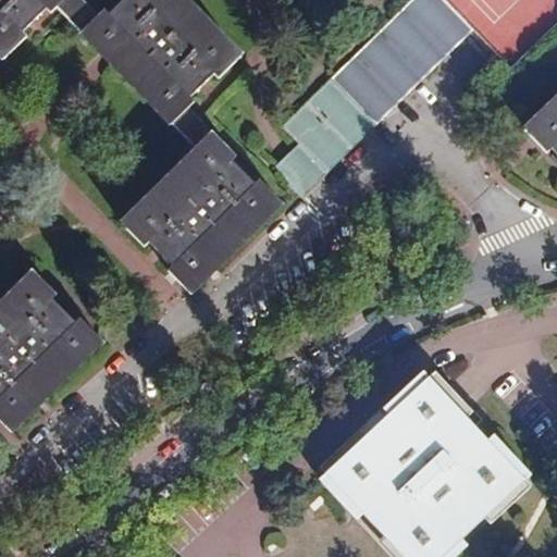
[(0,0),(0,48),(4,52),(47,10),(37,0),(0,0)]
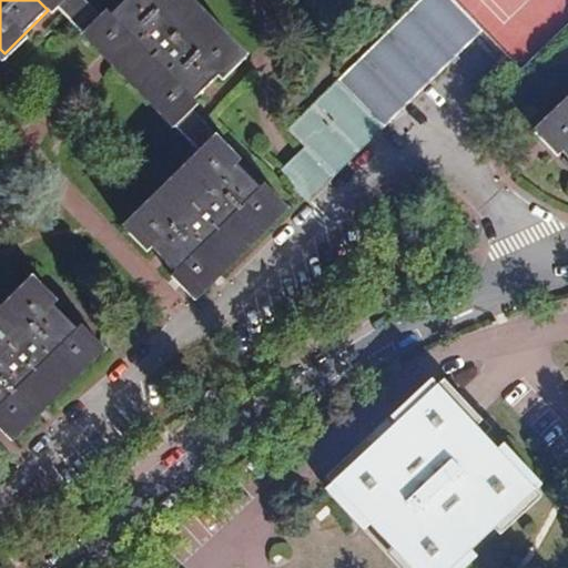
[(127,0),(105,22),(130,48),(189,107),(243,53),(191,0),(127,0)]
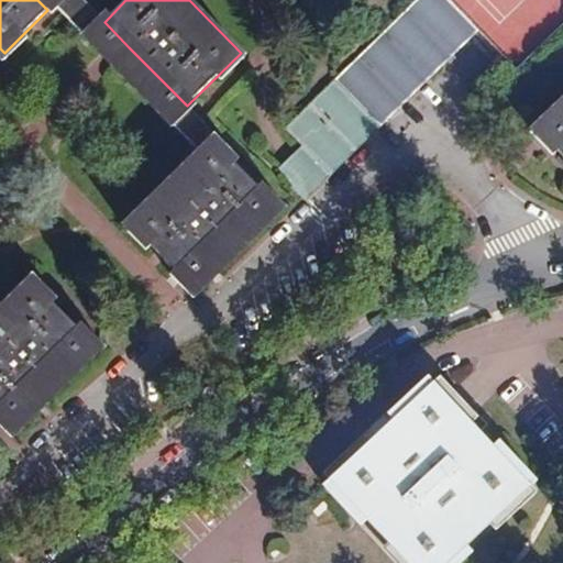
[(301,145),(324,168),(346,146),(374,120),(473,22),(451,0),(415,0),(334,79),(307,107),(285,129),(301,145)]
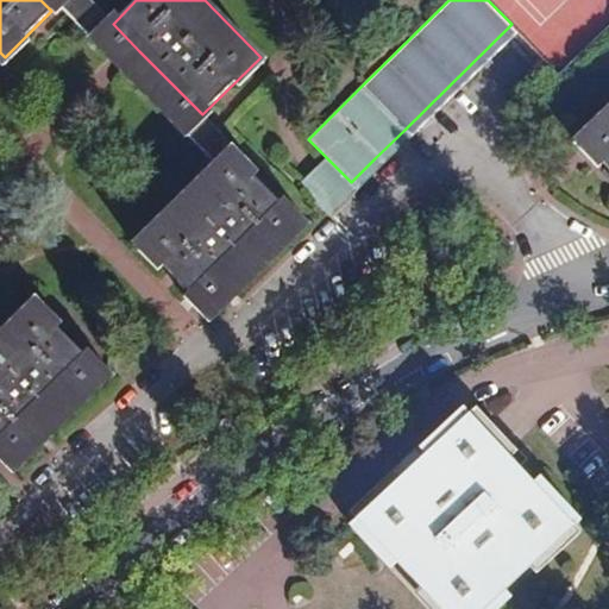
[(143,245),(188,292),(212,268),(220,276),(287,211),(233,156),(143,245)]
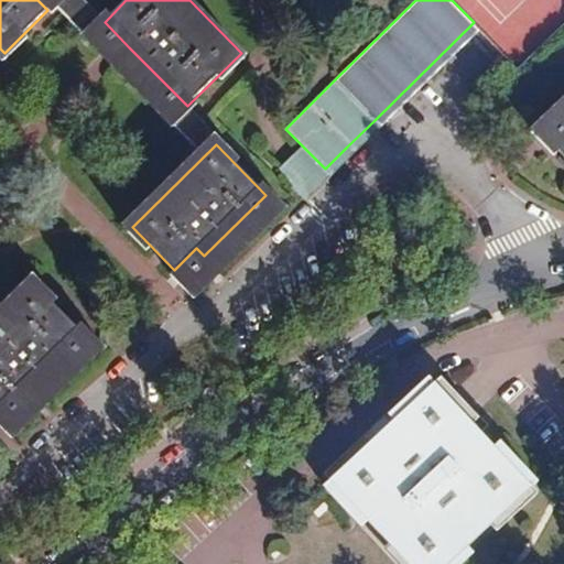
[(312,181),(325,169),(302,145),(291,158),(277,171),(299,193),(301,192),(312,181)]
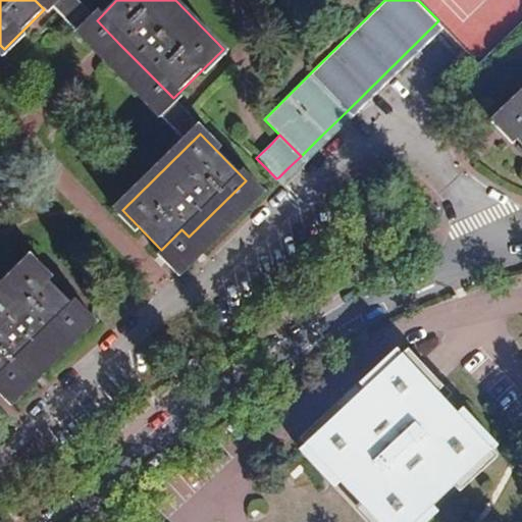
[(0,294),(0,385),(5,392),(83,315),(32,263),(0,294)]
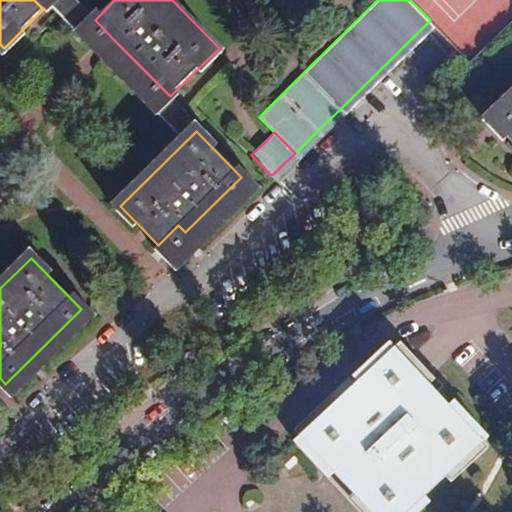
[(295,430),(300,436),(295,441),(329,478),(334,473),(353,493),(348,498),(360,511),(416,511),(429,501),(424,495),(444,476),(450,482),(486,448),(481,442),(487,437),(453,400),(447,406),(428,385),(434,380),(400,344),(394,349),(389,343),(353,377),(358,383),(337,402),(332,396),(295,430)]
